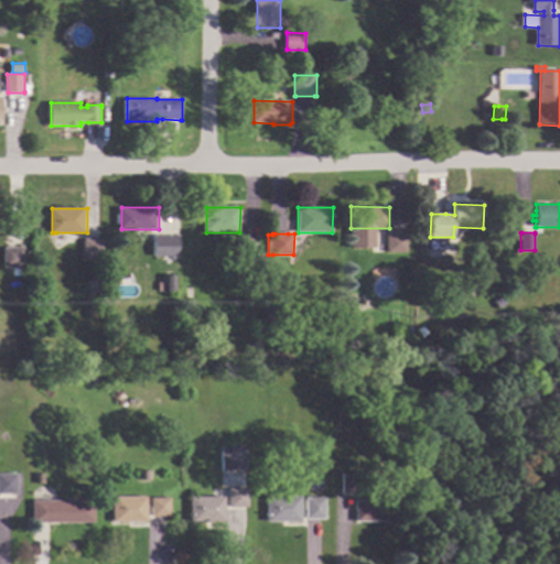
[(181,252),(164,252),(164,235),(165,235),(180,236),(181,236),(181,252)]
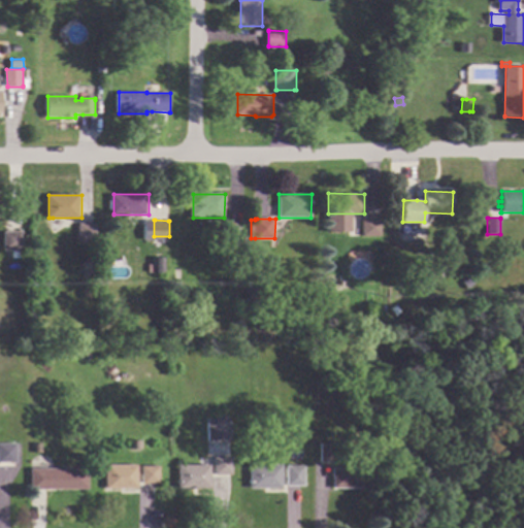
[(381,223),(381,236),(362,236),(362,220),(367,220),(381,220),(381,223)]
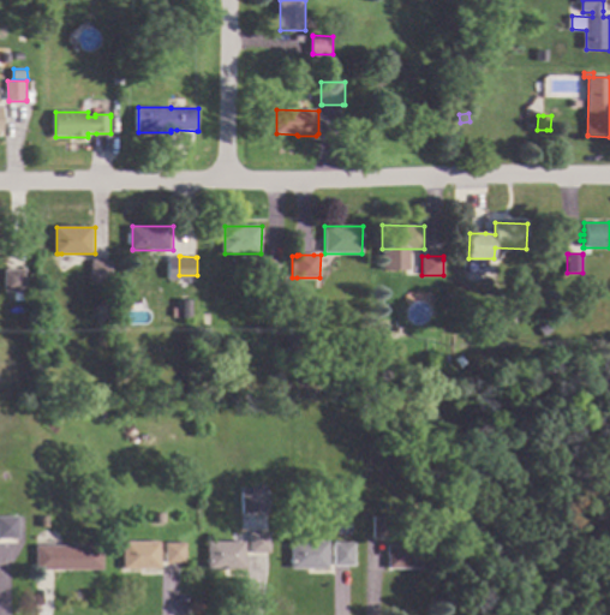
[(115,282),(95,282),(95,260),(97,260),(112,260),(115,261),(115,282)]
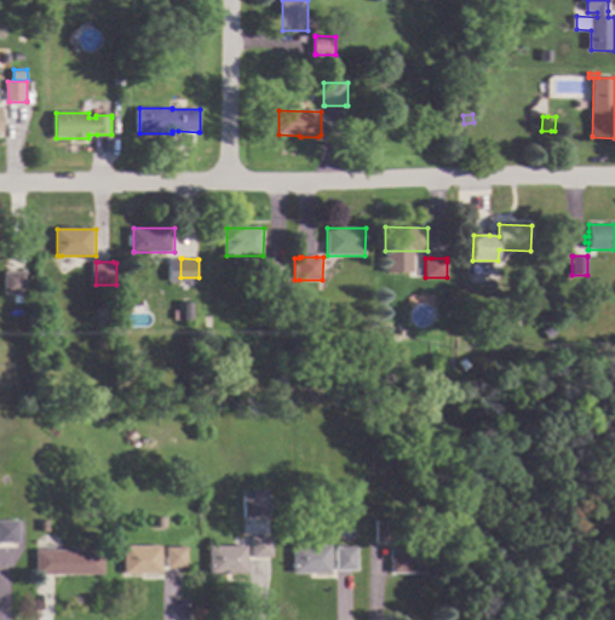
[(283,288),(262,288),(262,267),(282,267),(283,267),(283,288)]
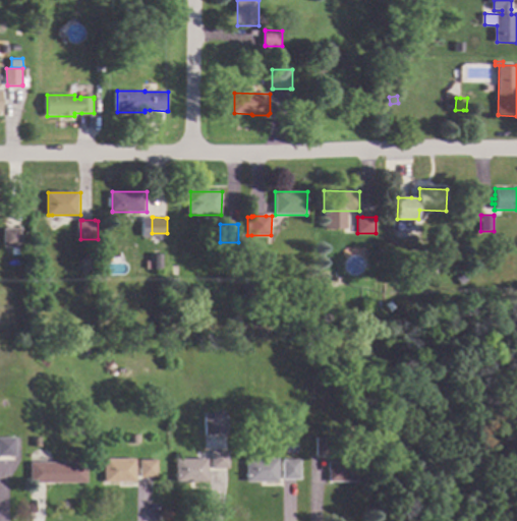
[(24,247),(6,247),(6,229),(7,229),(23,229),(25,229),(24,247)]
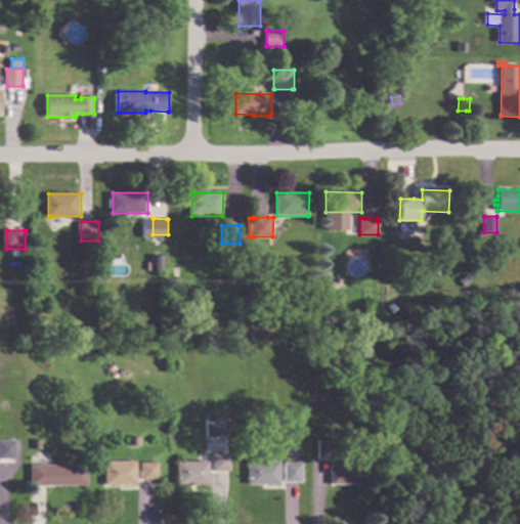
[(167,270),(152,270),(152,263),(156,263),(156,255),(167,255),(167,270)]
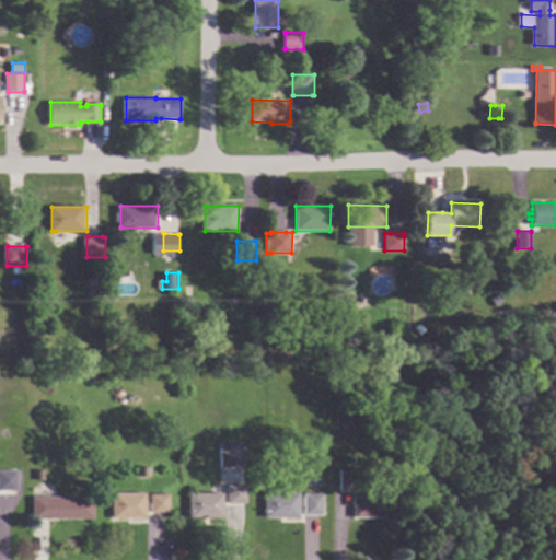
[(276,318),(266,318),(266,305),(276,305),(276,318)]
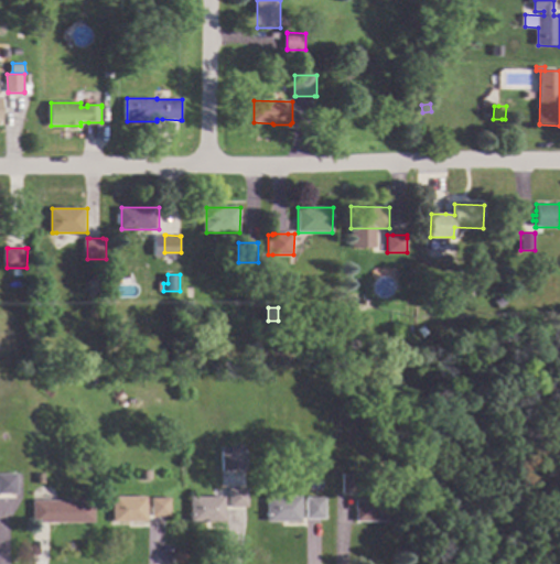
[(249,452),(250,452),(250,470),(225,470),(225,452),(226,452),(226,447),(249,447),(249,452)]
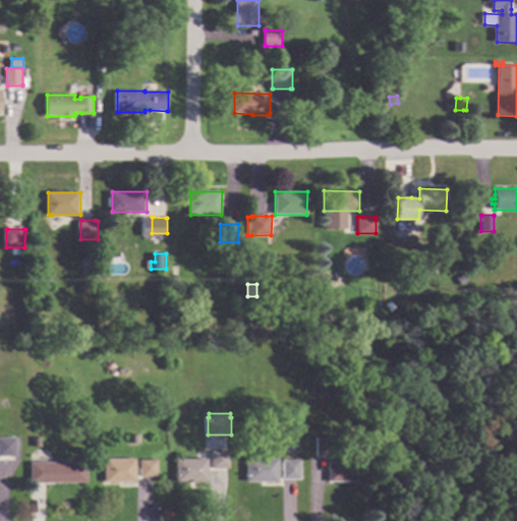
[(144,444),(133,444),(133,435),(144,435),(144,444)]
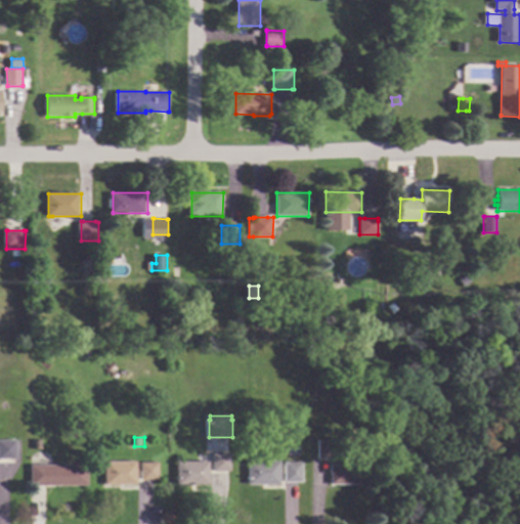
[(336,457),(331,457),(319,457),(319,456),(319,439),(336,439),(336,457)]
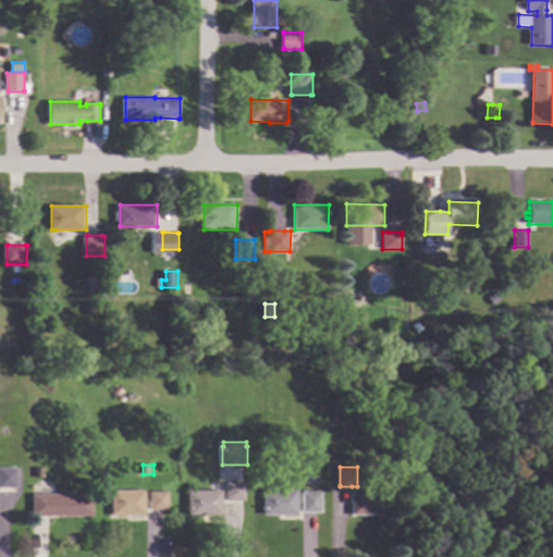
[(19,487),(0,487),(0,468),(19,469),(20,469),(19,487)]
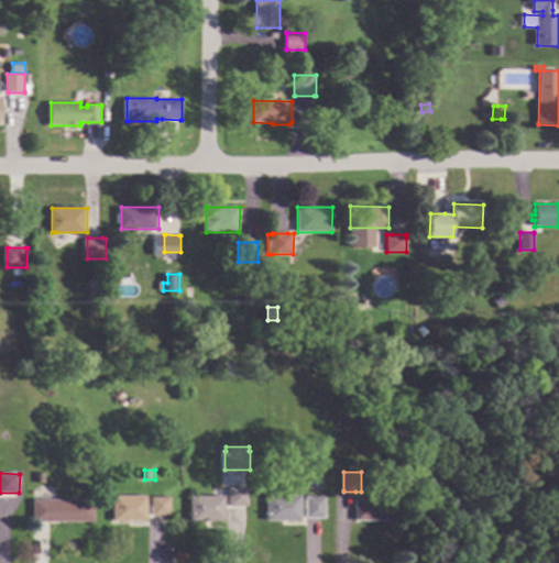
[(48,483),(39,483),(39,473),(48,473),(48,483)]
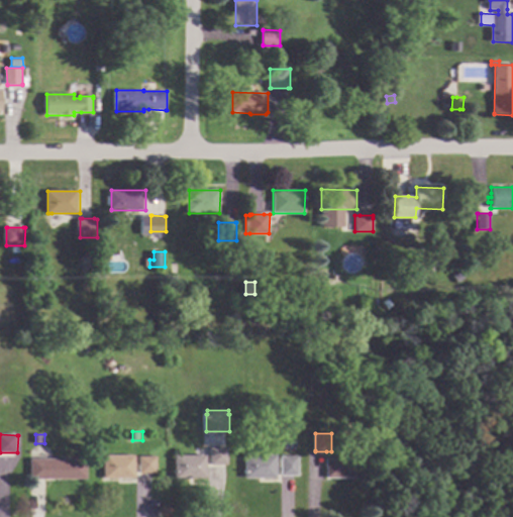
[(299,448),(287,448),(287,440),(299,440),(299,448)]
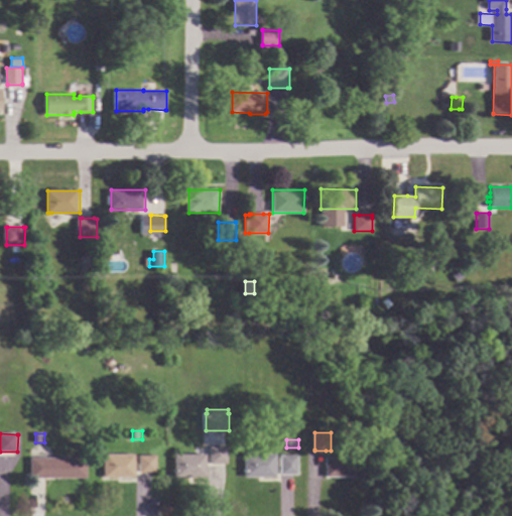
[(229,447),(229,464),(214,464),(213,464),(213,446),(229,446),(229,447)]
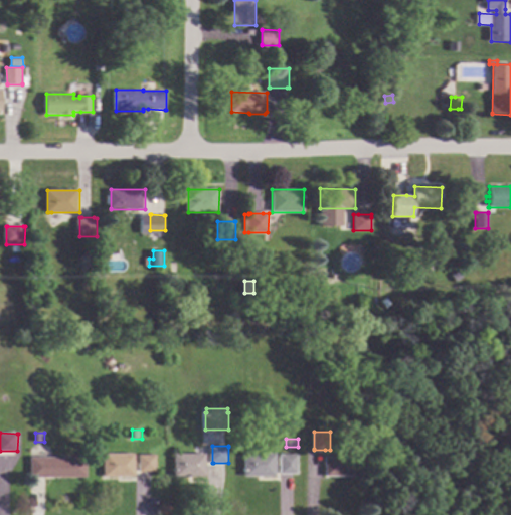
[(137,477),(105,477),(105,454),(137,454),(137,477)]
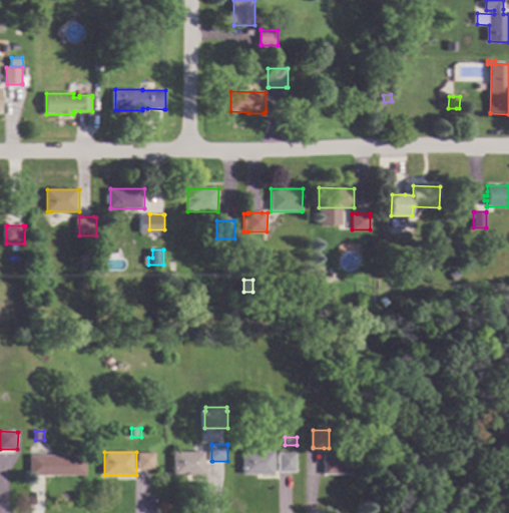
[(157,470),(154,470),(141,470),(140,470),(140,452),(158,452),(157,470)]
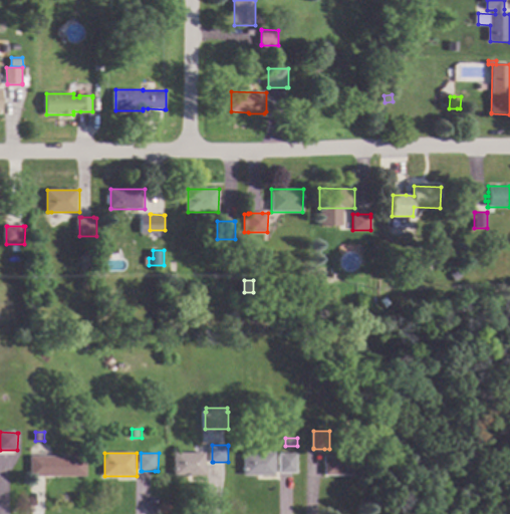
[(207,476),(175,476),(175,453),(207,453),(207,476)]
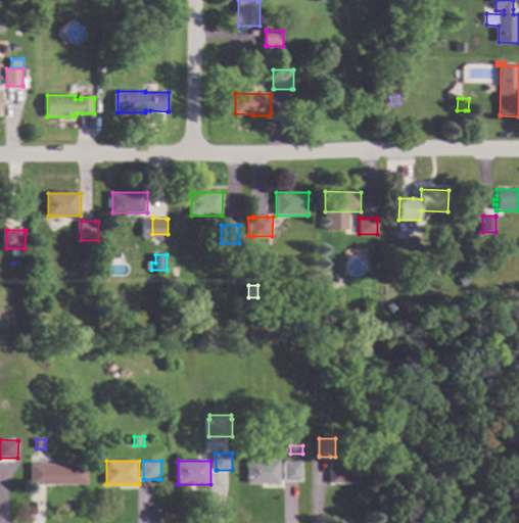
[(281,484),(249,484),(249,462),(249,461),(281,461),(281,484)]
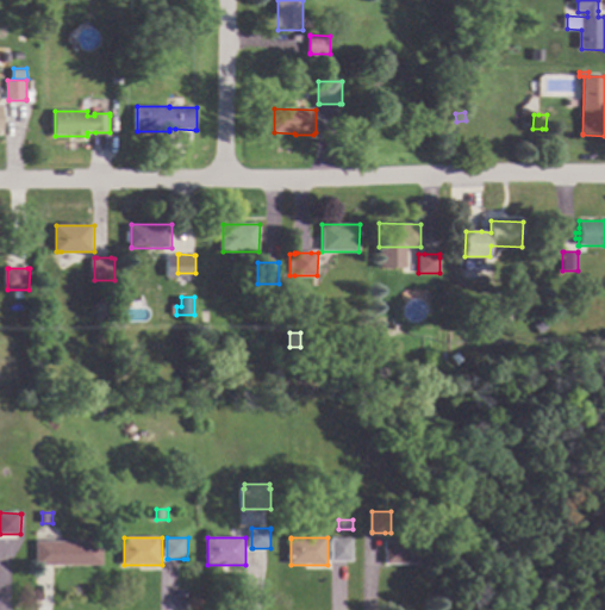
[(354,539),(354,561),(349,561),(335,561),(334,561),(334,539),(354,539)]
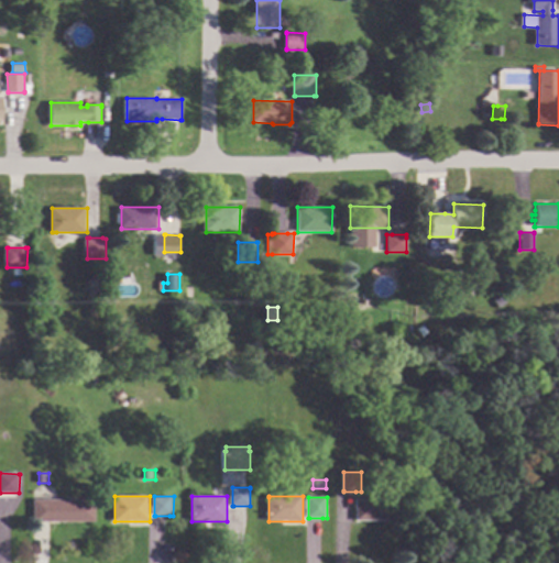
[(395,521),(361,521),(355,521),(355,508),(355,498),(395,498),(395,521)]
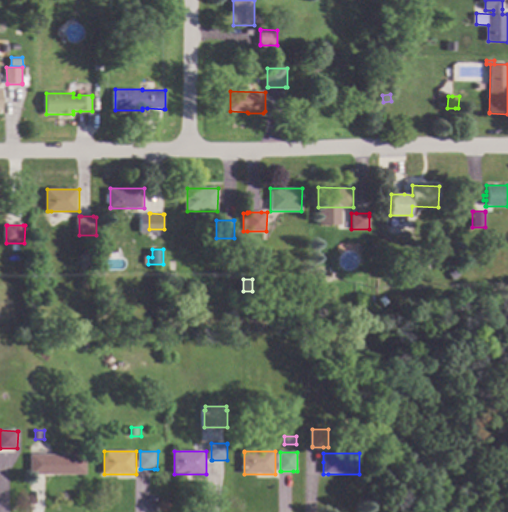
[(88,474),(47,474),(33,474),(31,474),(31,454),(88,454),(88,474)]
